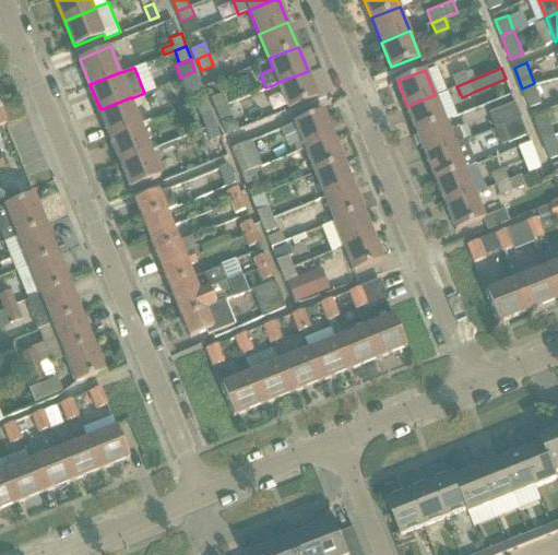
[(452,75),(456,86),(470,81),(465,70),(452,75)]
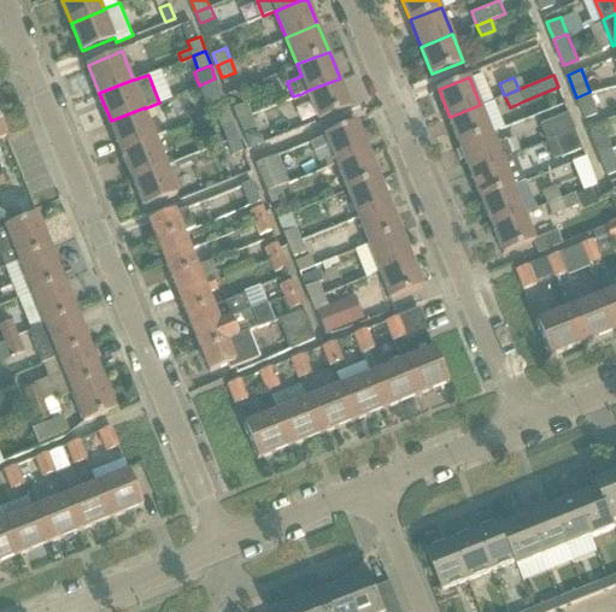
[(222,93),(215,78),(204,83),(199,86),(205,100),(210,99),(210,98),(222,93)]
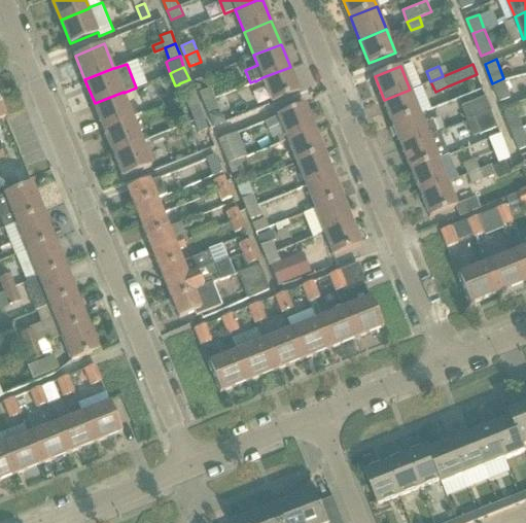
[(300,90),(290,67),(263,77),(272,101),(275,100),(300,90)]
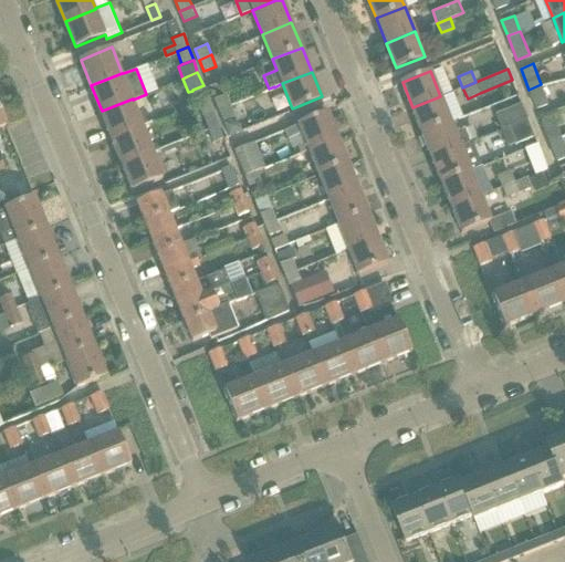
[(548,103),(545,94),(541,84),(529,90),(536,107),(548,103)]
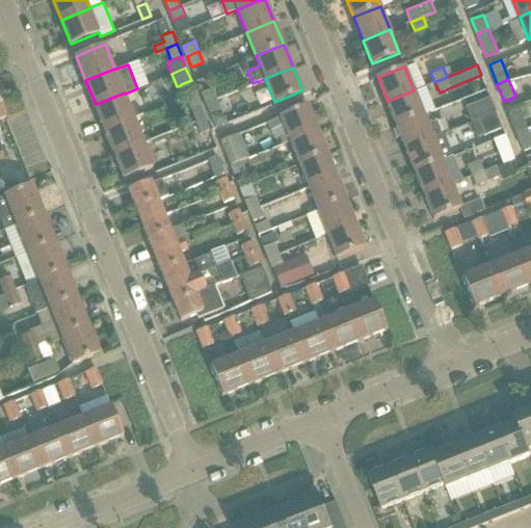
[(181,85),(185,96),(195,90),(191,80),(181,84),(181,85)]
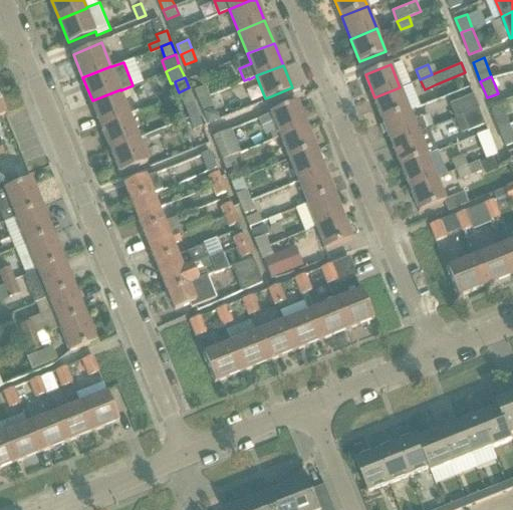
[(195,88),(199,97),(210,93),(206,84),(195,88)]
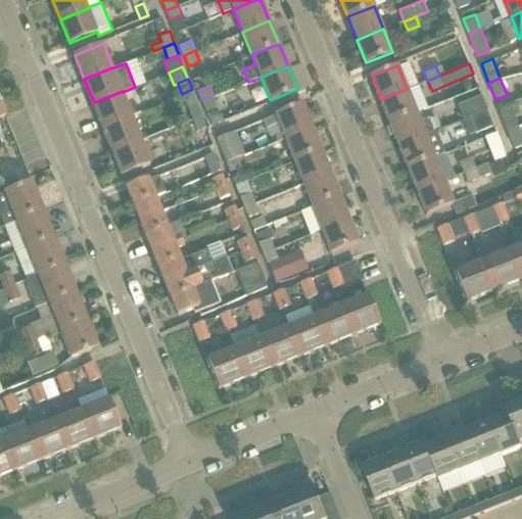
[(202,112),(192,89),(182,94),(192,118),(202,112)]
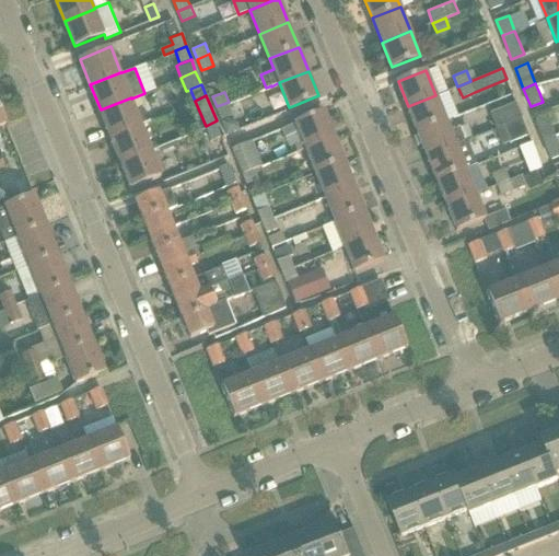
[(445,119),(435,95),(408,106),(418,130),(445,119)]
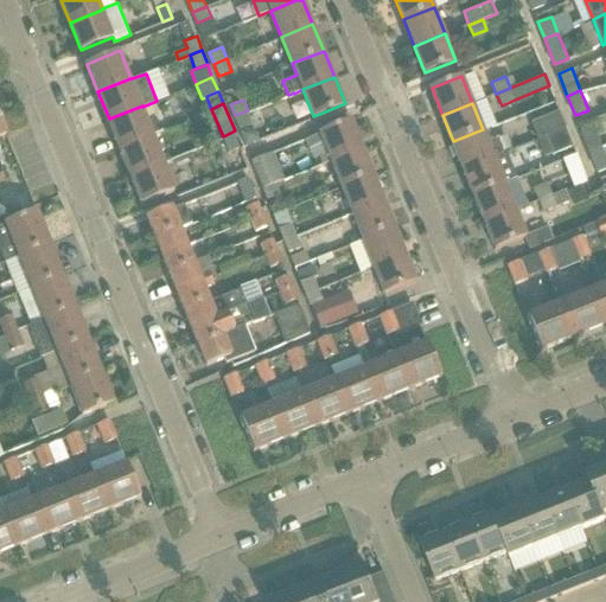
[(157,117),(148,121),(142,107),(142,106),(109,119),(120,146),(153,133),(161,129),(157,117)]
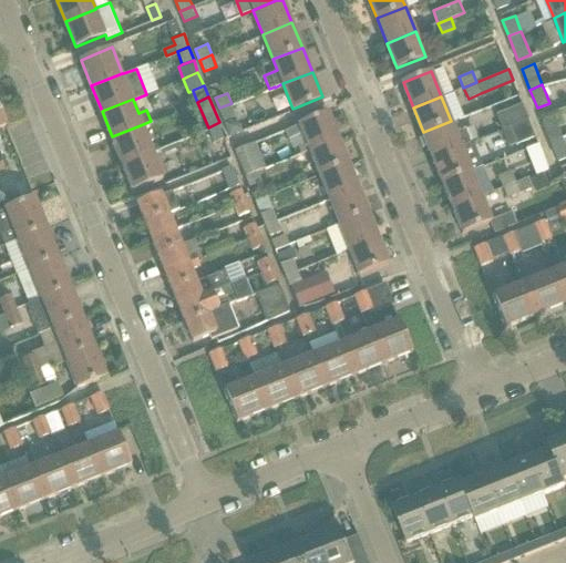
[(528,119),(522,102),(496,112),(503,129),(528,119)]
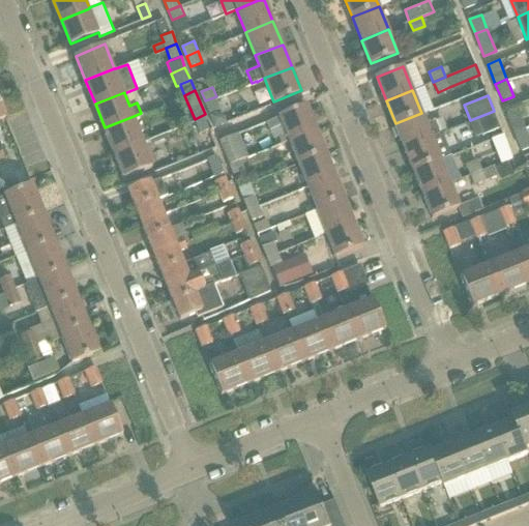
[(219,106),(216,96),(205,100),(208,110),(219,106)]
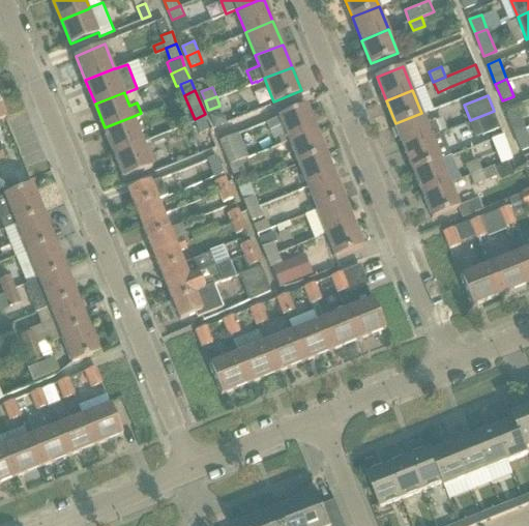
[(306,104),(280,115),(286,132),(278,135),(281,142),(289,139),(316,127),(306,104)]
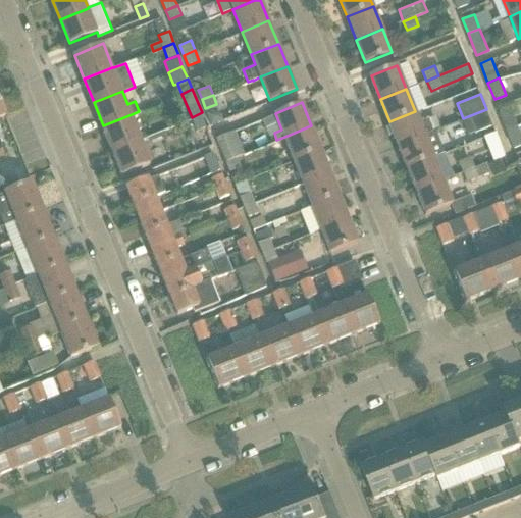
[(499,111),(506,128),(517,124),(510,106),(499,111)]
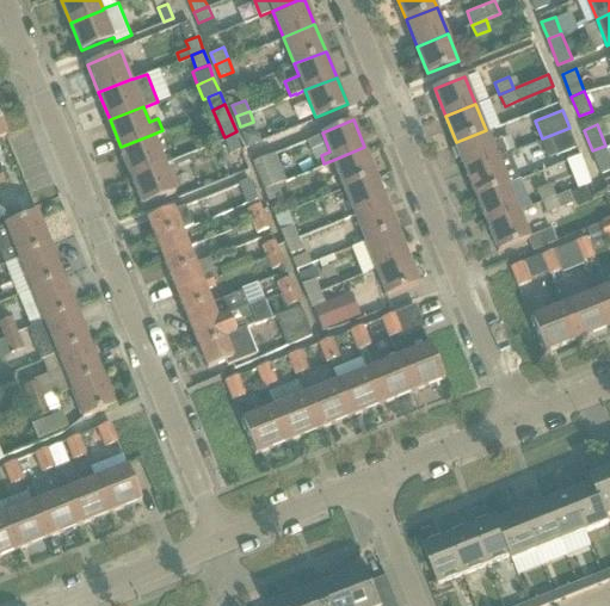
[(577,146),(570,128),(542,138),(549,156),(577,146)]
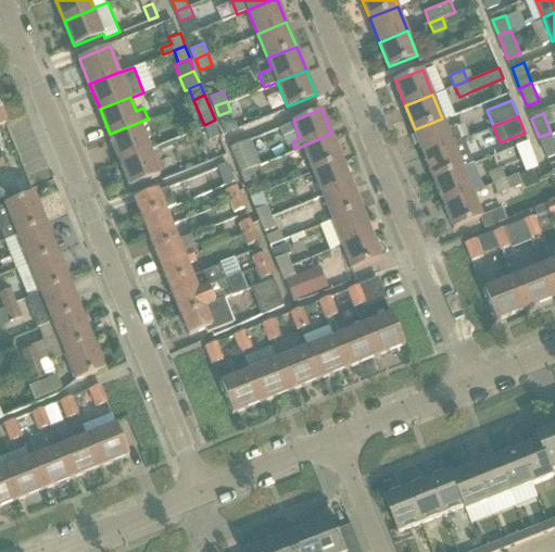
[(457,125),(446,129),(442,118),(415,129),(424,154),(452,142),(463,139),(457,125)]
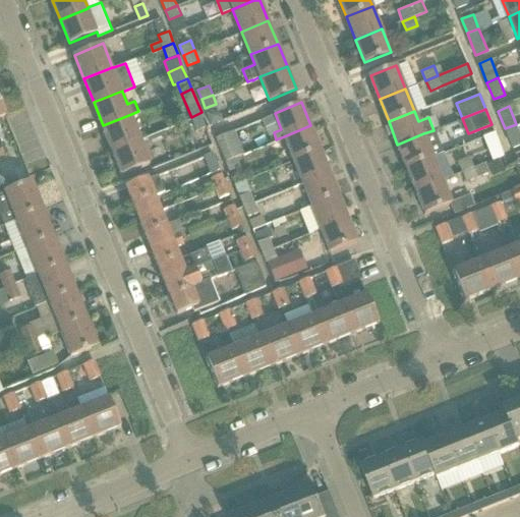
[(207,124),(201,112),(191,117),(195,128),(207,124)]
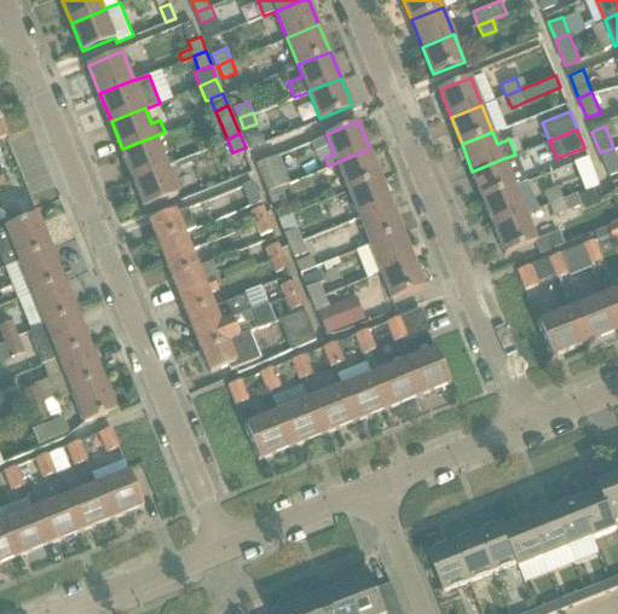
[(167,163),(156,135),(122,149),(134,177),(167,163)]
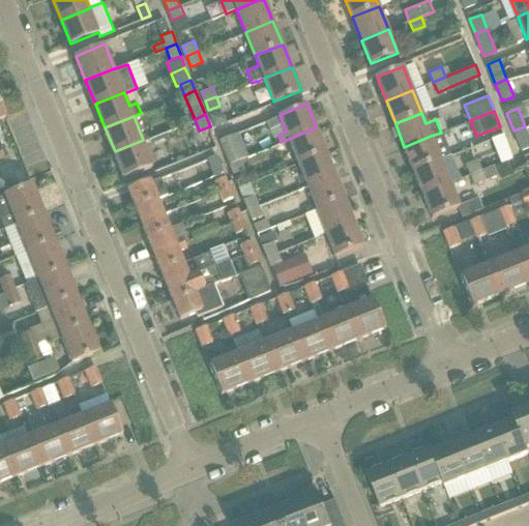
[(528,135),(525,126),(513,130),(522,149),(528,146),(528,135)]
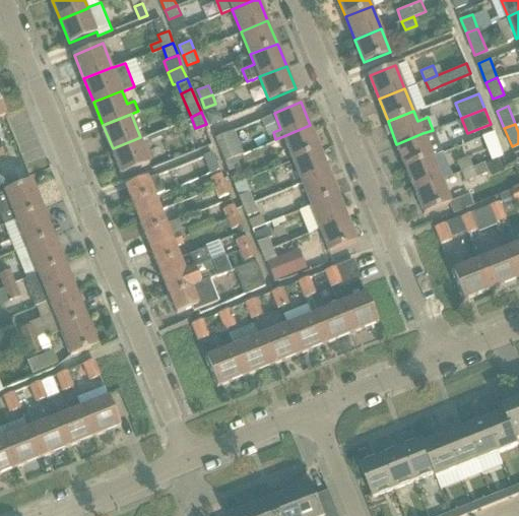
[(319,148),(310,125),(283,136),(293,158),(319,148)]
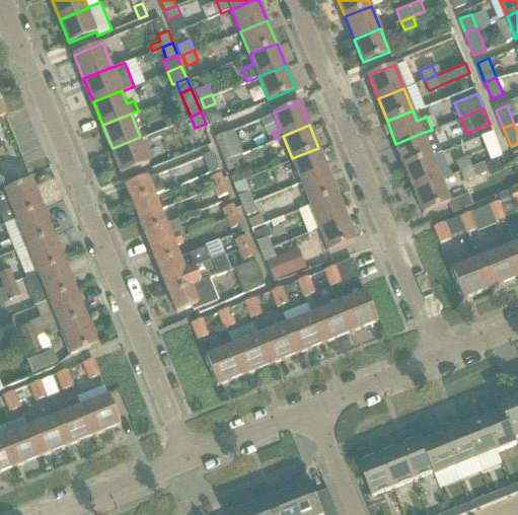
[(234,129),(215,136),(224,159),(235,155),(243,152),(234,129)]
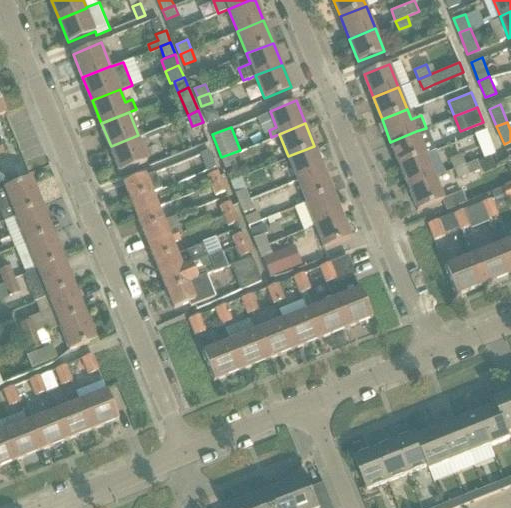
[(478,131),(487,155),(498,151),(489,127),(478,131)]
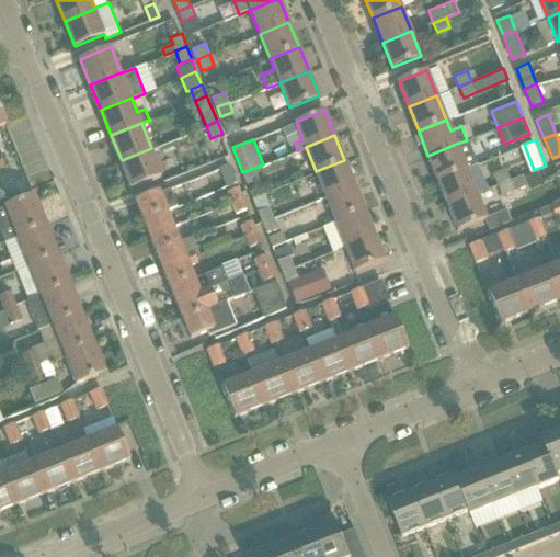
[(466,169),(456,144),(427,156),(437,180),(466,169)]
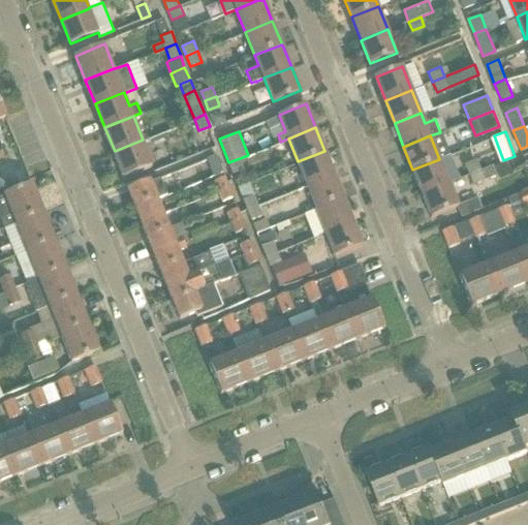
[(153,163),(143,140),(115,151),(124,175),(153,163)]
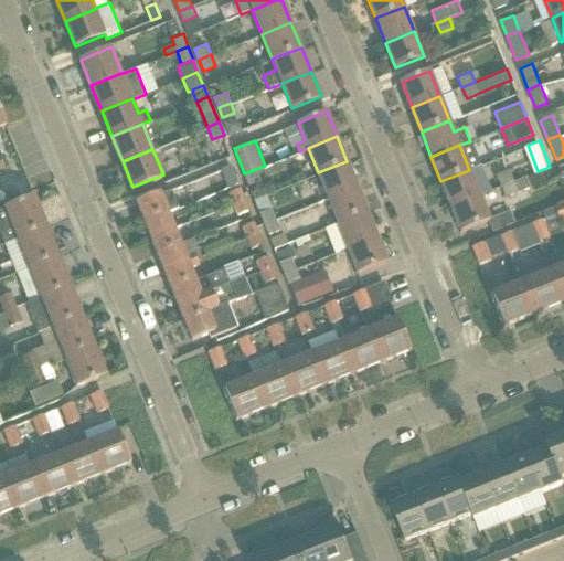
[(357,186),(347,161),(318,172),(328,198),(357,186)]
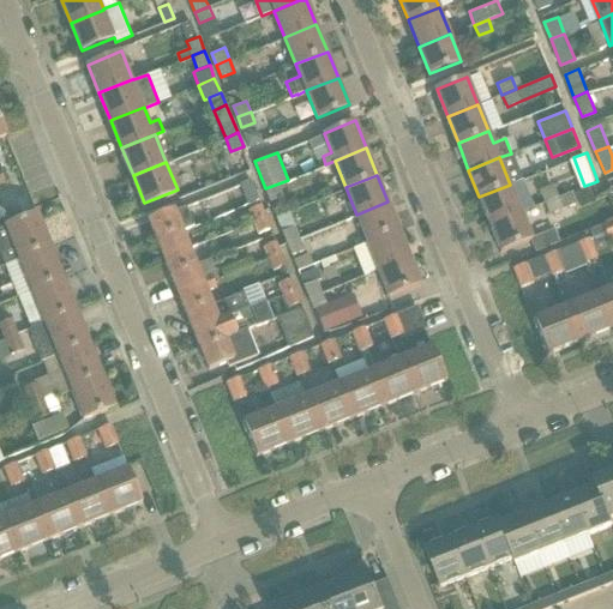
[(252,179),(240,185),(246,202),(259,196),(252,179)]
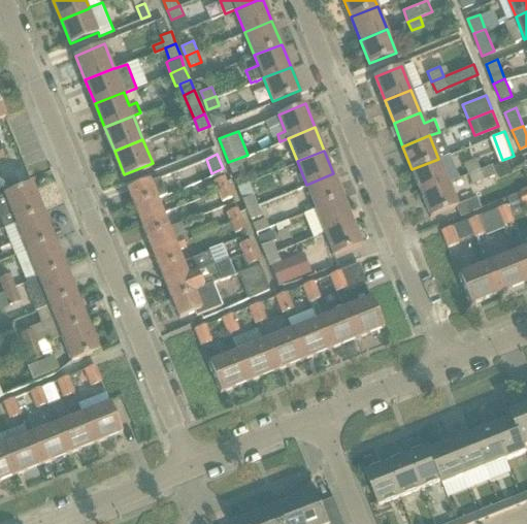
[(243,169),(239,158),(228,162),(232,173),(243,169)]
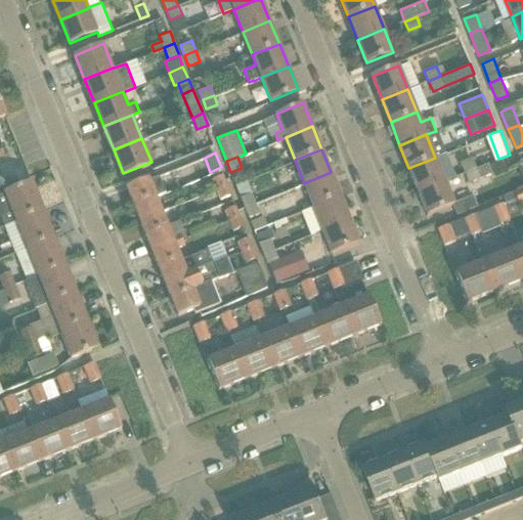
[(461,161),(465,172),(477,167),(473,157),(461,161)]
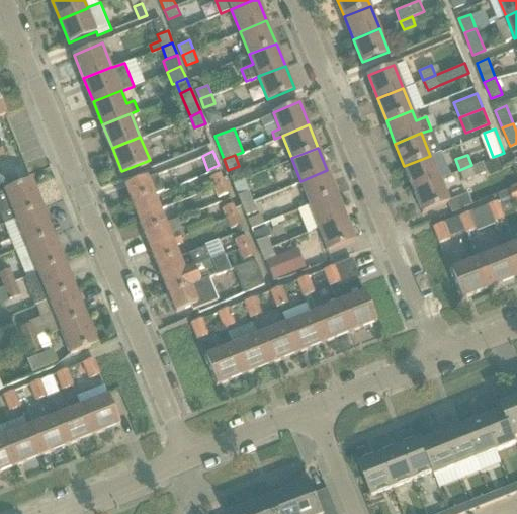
[(439,178),(430,156),(404,166),(413,188),(439,178)]
